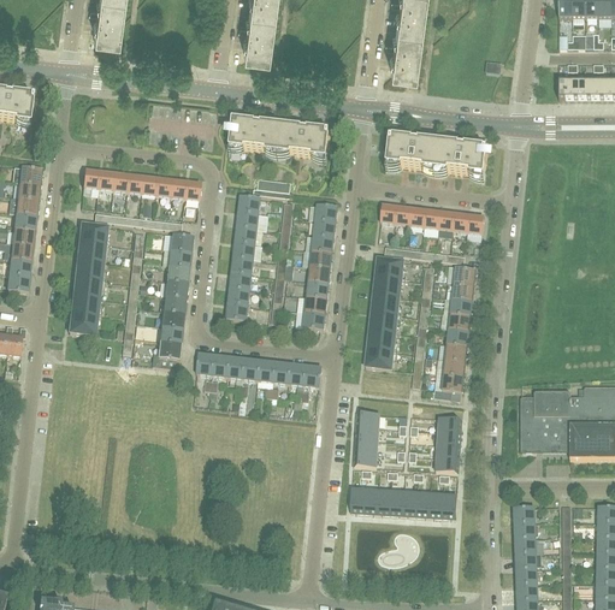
[(96,0),(95,18),(93,31),(117,35),(120,0),(96,0)]
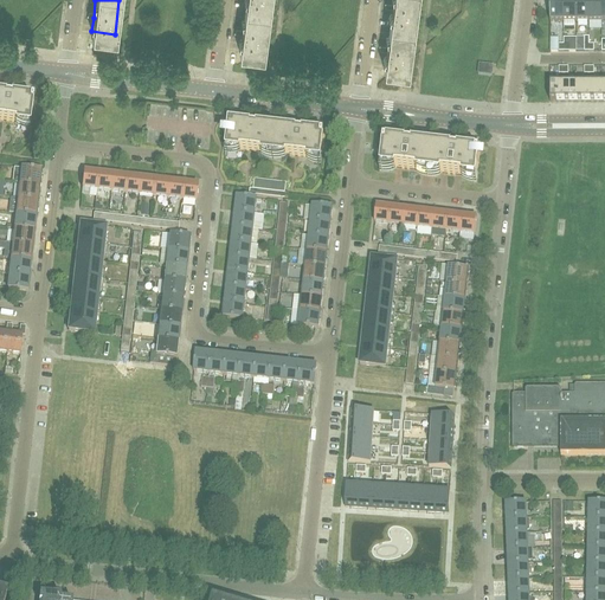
[(391,0),(388,23),(412,25),(414,0),(391,0)]
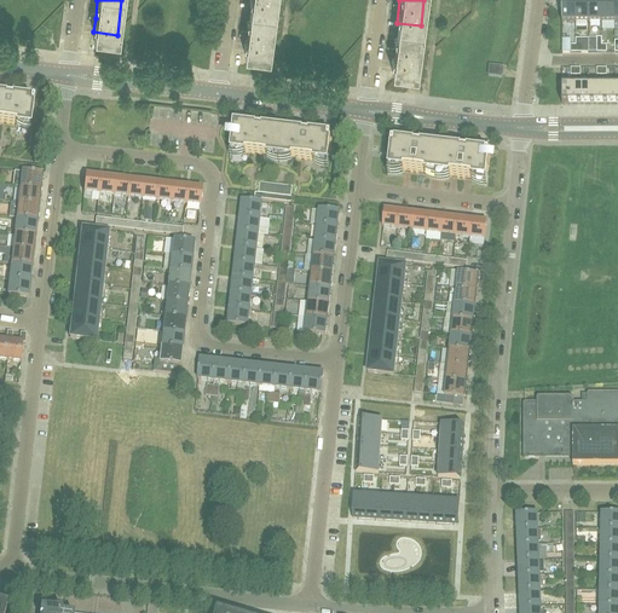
[(560,0),(561,16),(575,16),(573,0),(560,0)]
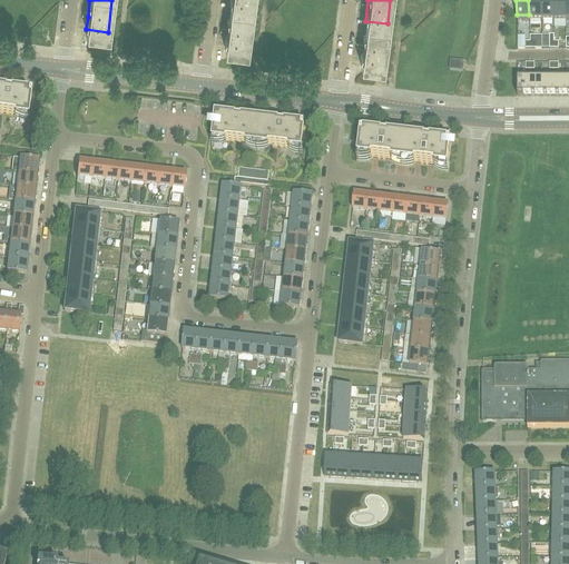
[(540,15),(540,0),(528,0),(529,15),(540,15)]
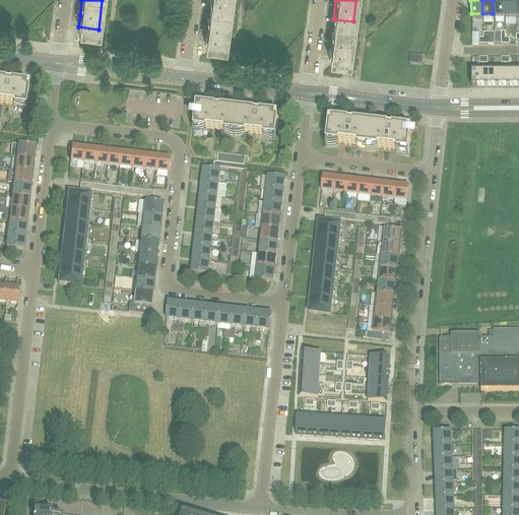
[(493,0),(493,13),(504,13),(504,0),(493,0)]
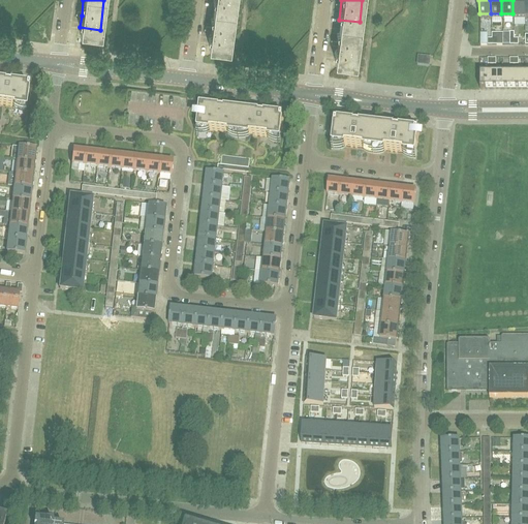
[(513,0),(513,13),(524,13),(524,0),(513,0)]
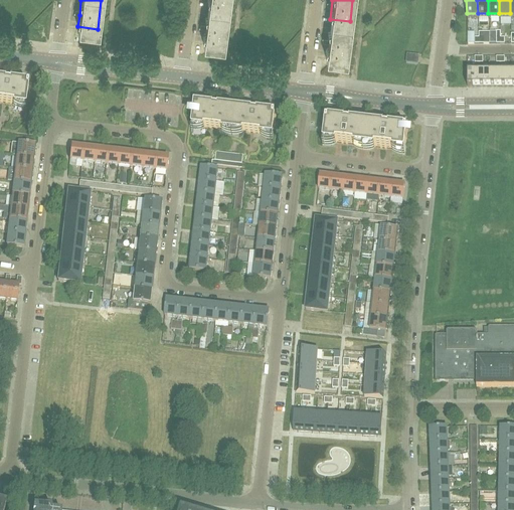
[(227,7),(207,4),(202,41),(222,43),(227,7)]
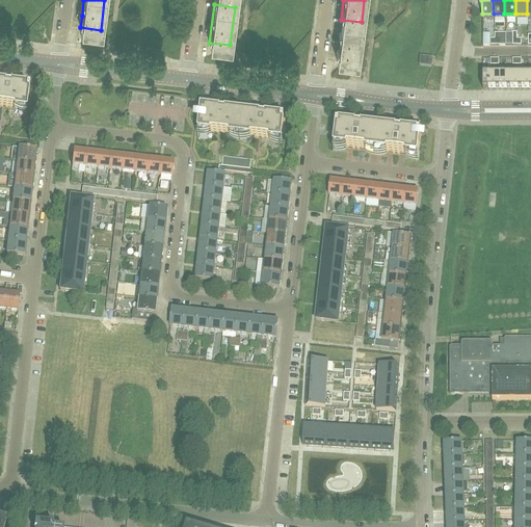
[(341,20),(336,57),(356,59),(362,22),(341,20)]
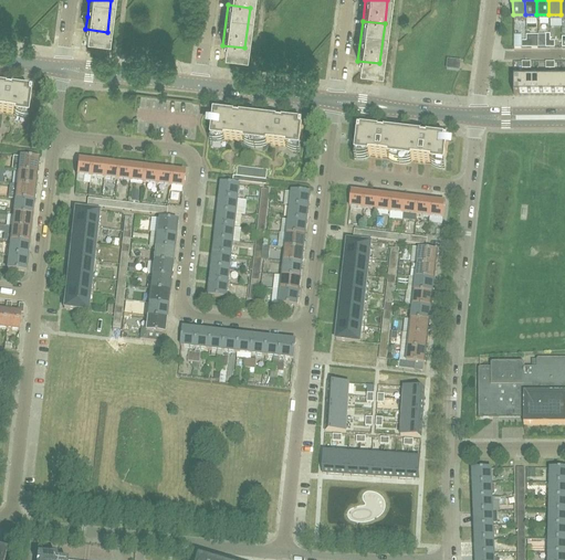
[(459,65),(460,56),(446,54),(445,64),(459,65)]
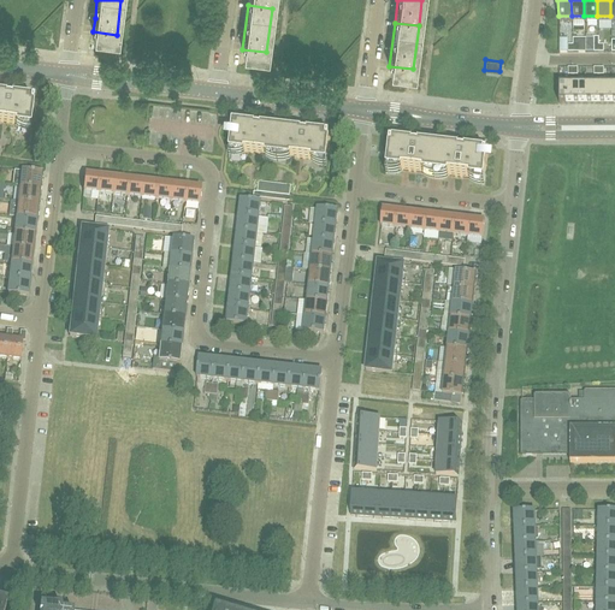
[(572,81),(559,81),(559,98),(572,98),(572,81)]
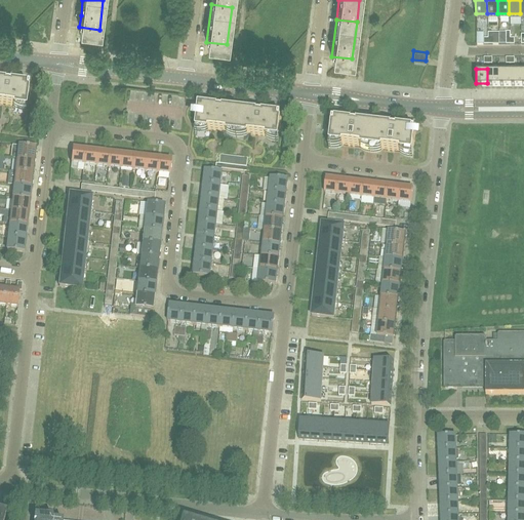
[(487,83),(497,83),(497,69),(487,69),(487,83)]
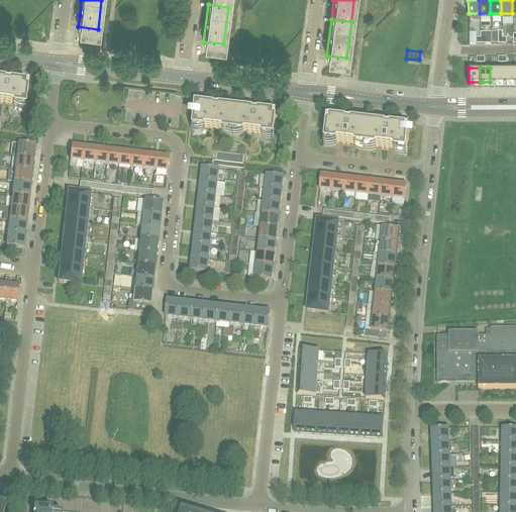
[(501,82),(501,68),(490,68),(490,82),(501,82)]
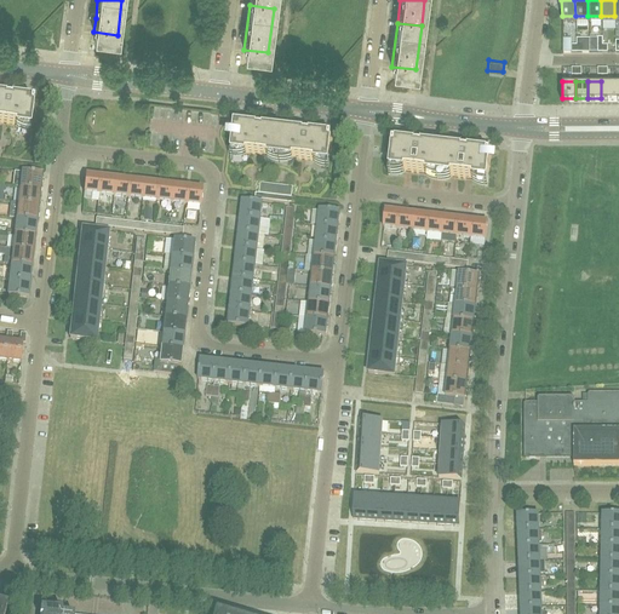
[(601,98),(614,98),(614,81),(601,81),(601,98)]
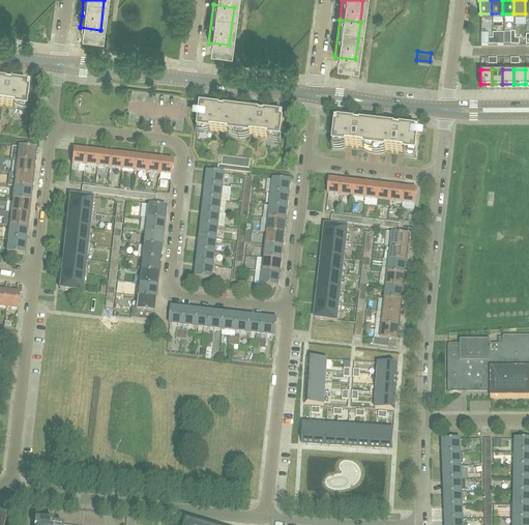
[(0,100),(24,104),(26,86),(27,86),(27,82),(8,80),(9,77),(4,76),(2,76),(0,76),(0,100)]
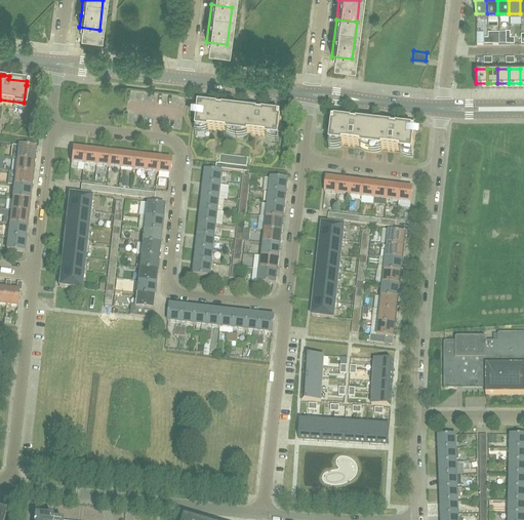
[(198,103),(196,124),(236,128),(239,107),(230,106),(230,105),(228,104),(225,103),(224,102),(222,102),(216,101),(216,105),(198,103)]
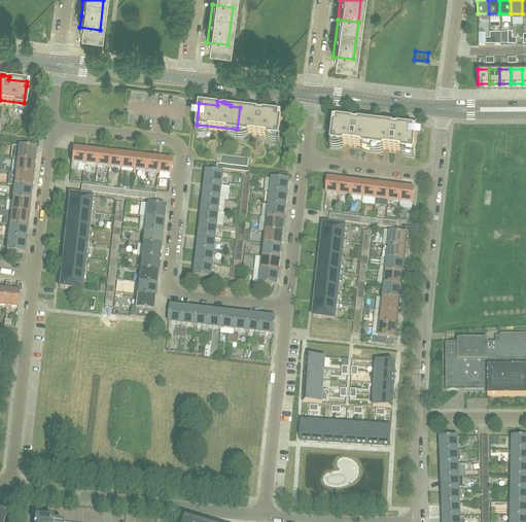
[(240,107),(237,129),(278,134),(280,116),(281,112),(261,110),(263,107),(255,106),(254,106),(252,106),(251,106),(248,107),(248,108),(240,107)]
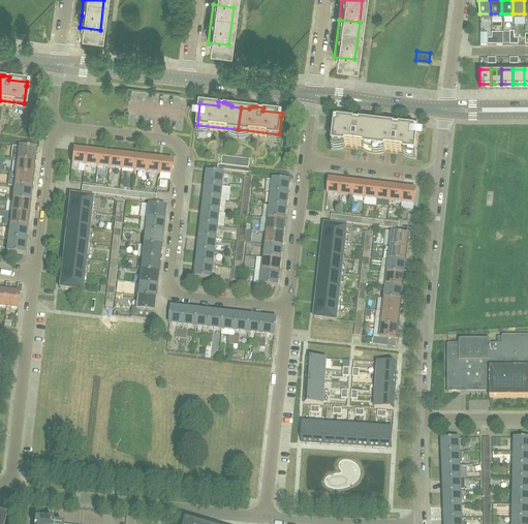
[(365,122),(365,121),(364,121),(362,119),(360,119),(359,118),(353,118),(353,121),(334,119),(334,123),(335,123),(333,141),(373,145),(375,123),(365,122)]
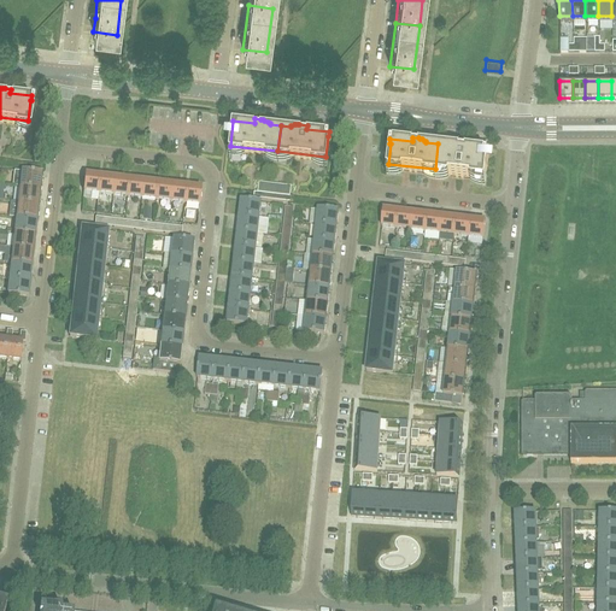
[(465,144),(459,142),(457,142),(455,142),(453,144),(452,144),(451,145),(450,146),(438,144),(435,169),(482,175),(485,154),(486,154),(486,150),(464,147),(465,144)]
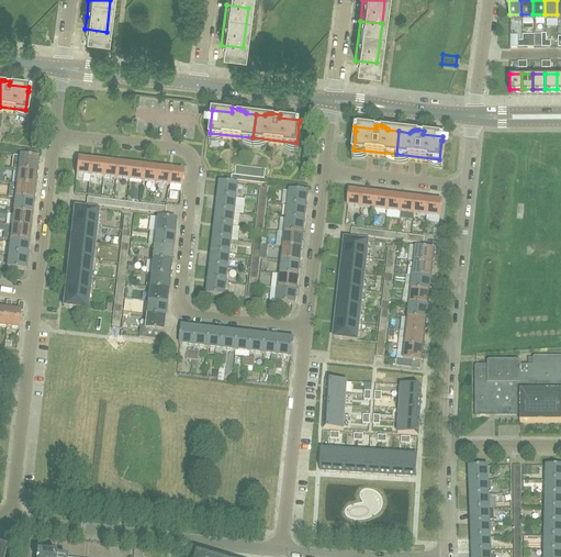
[(19,152),(17,166),(34,167),(36,153),(19,152)]
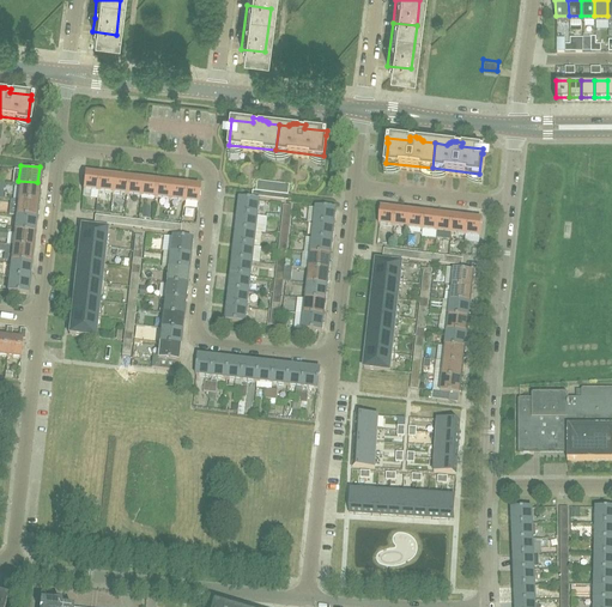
[(96,187),(97,170),(83,168),(82,186),(96,187)]
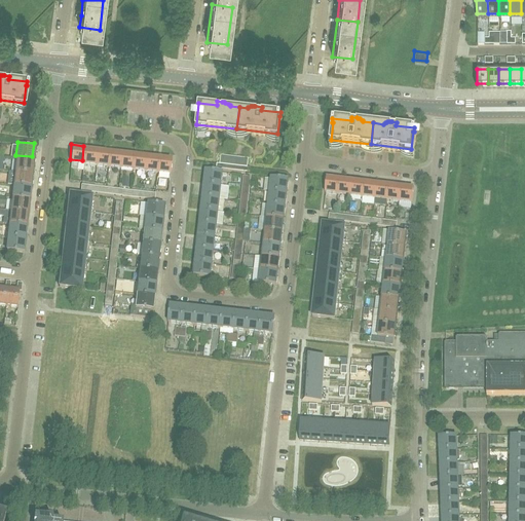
[(96,147),(83,146),(82,160),(95,161),(96,147)]
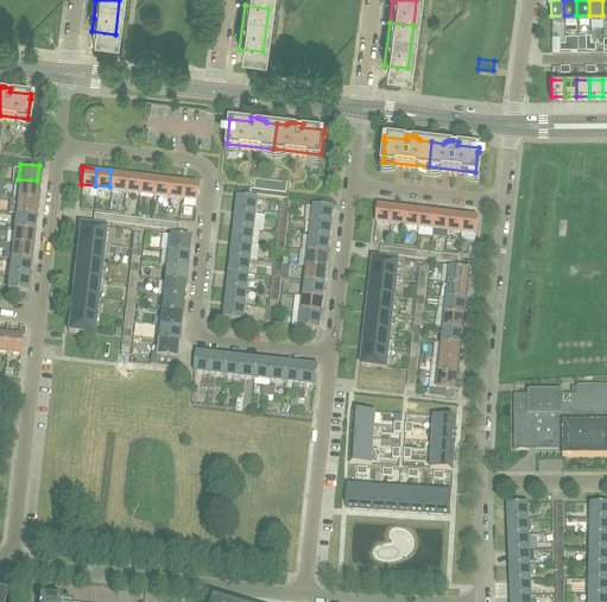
[(109,187),(124,189),(125,172),(111,170),(109,187)]
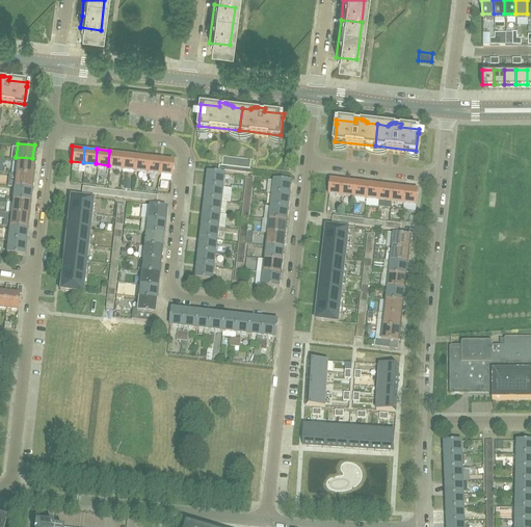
[(121,166),(122,152),(109,151),(108,165),(121,166)]
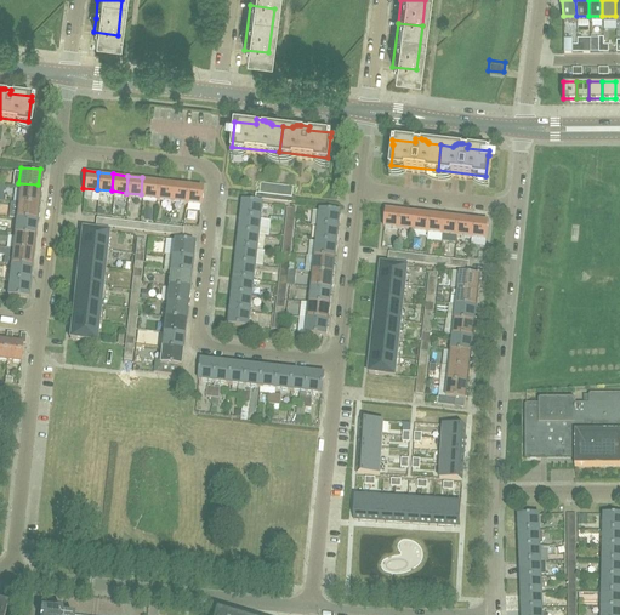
[(141,194),(155,195),(157,178),(142,177),(141,194)]
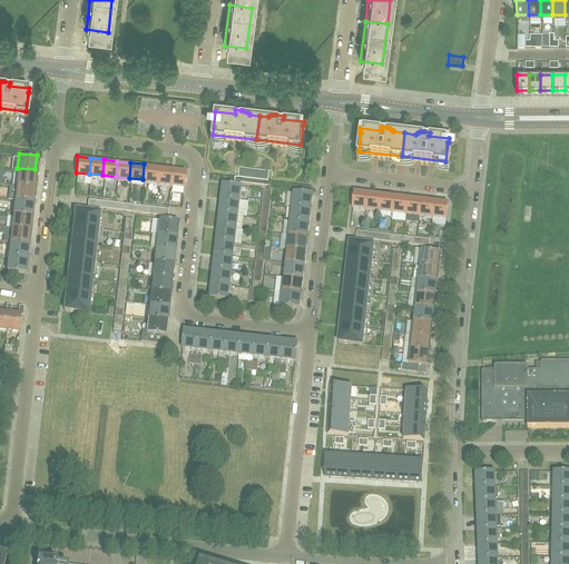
[(156,181),(157,166),(144,164),(143,179),(156,181)]
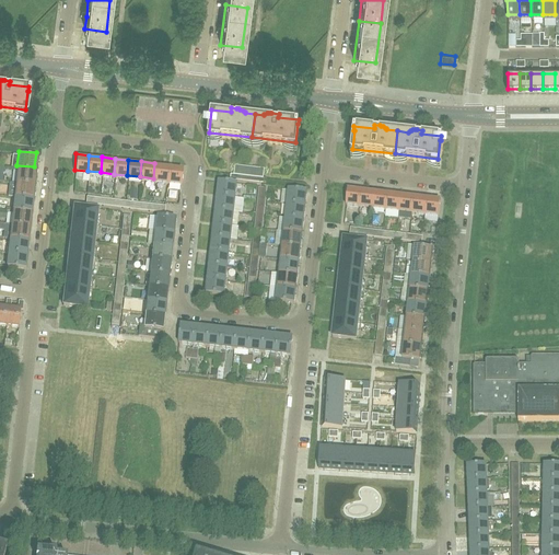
[(265,178),(266,174),(261,174),(263,164),(235,161),(234,171),(230,170),(230,175),(265,178)]
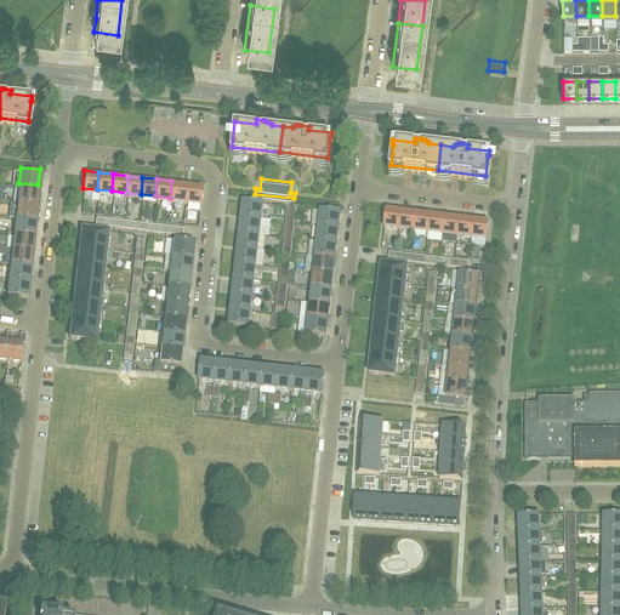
[(170,198),(185,199),(186,182),(171,181),(170,198)]
